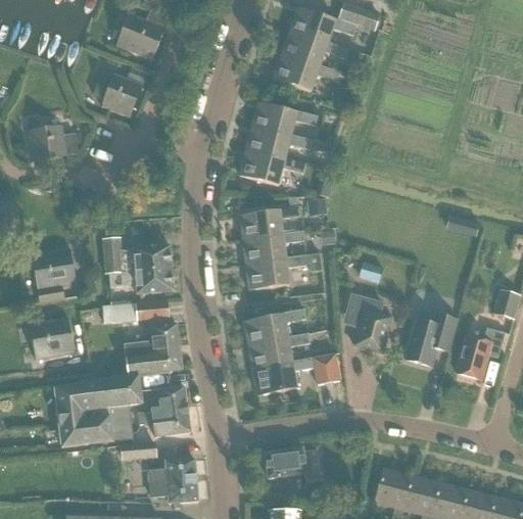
[(337,16),(374,30),(380,12),(343,0),(337,16)]
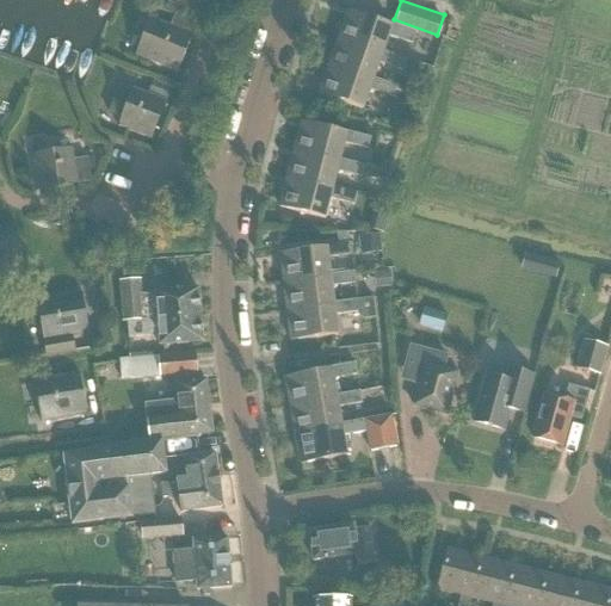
[(347,7),(338,35),(382,50),(383,48),(389,32),(412,39),(415,29),(392,20),(392,22),(347,7)]
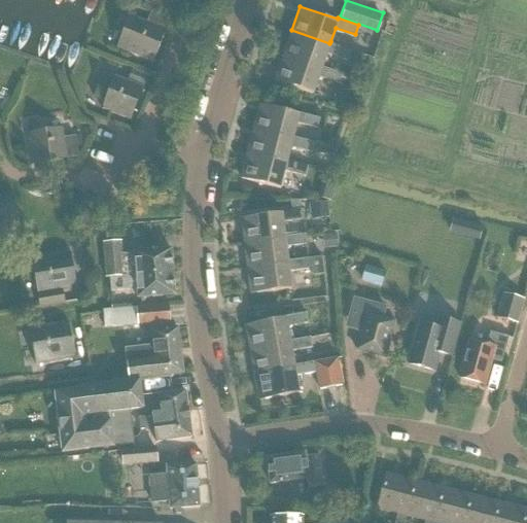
[(129,12),(116,45),(153,60),(170,16),(150,8),(146,20),(129,12)]
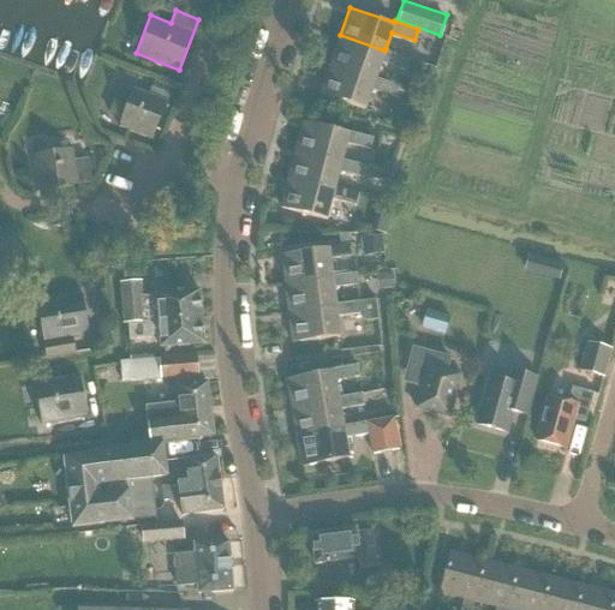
[(405,67),(408,57),(386,48),(384,51),(340,35),(330,63),(375,78),(376,76),(382,59),(405,67)]
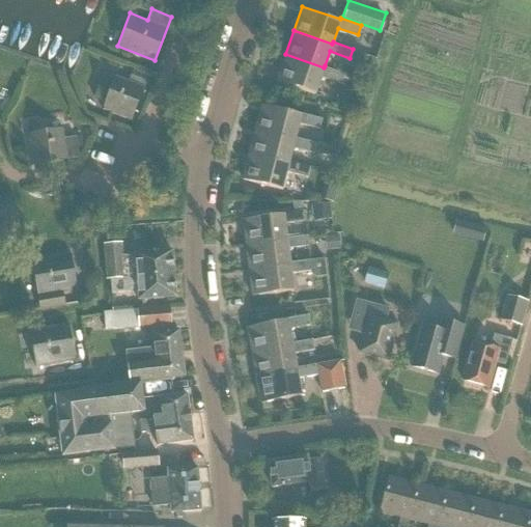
[(325,65),(324,67),(285,54),(277,78),(315,91),(322,75),(341,82),(344,72),(325,65)]
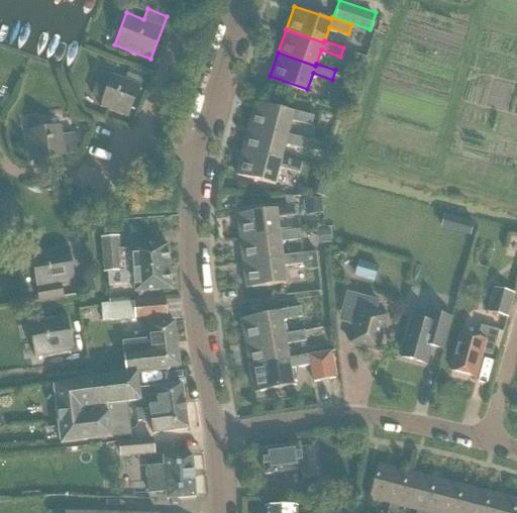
[(144,72),(129,65),(125,76),(140,82),(144,72)]
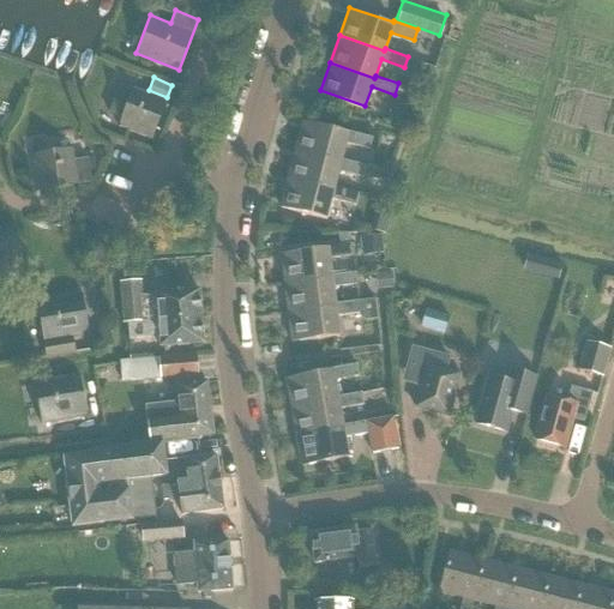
[(151,136),(167,98),(120,79),(109,108),(122,114),(119,122),(151,136)]
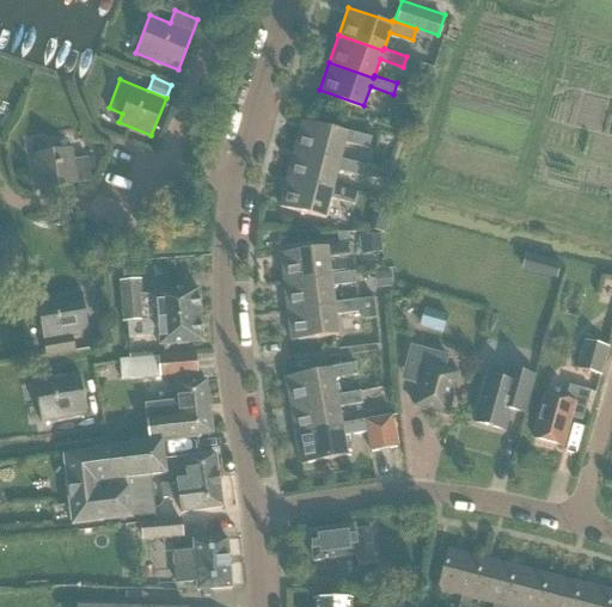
[(346,130),(301,118),(294,147),(340,159),(341,155),(344,140),(368,146),(371,134),(347,128),(346,130)]
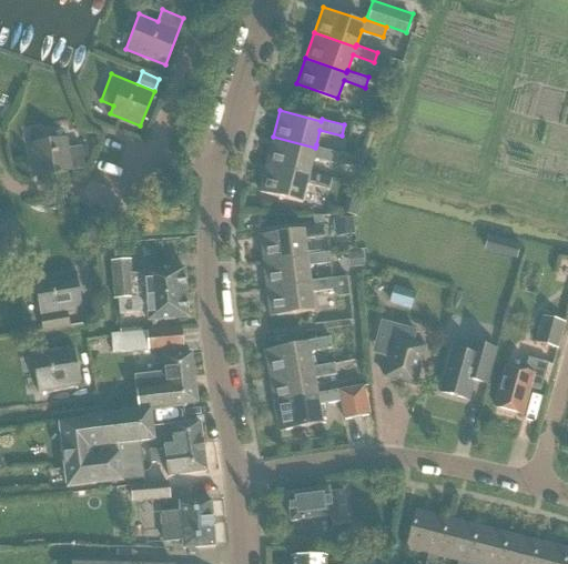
[(84,165),(81,143),(69,145),(68,134),(30,141),(36,173),(84,165)]
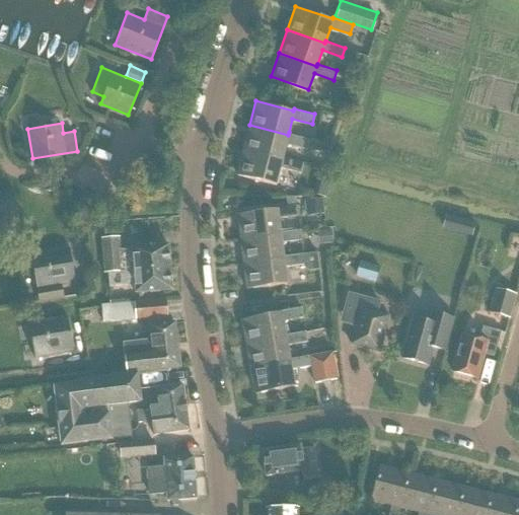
[(289,132),(288,135),(249,125),(243,149),(282,158),(283,156),(286,142),(306,147),(309,137),(289,132)]
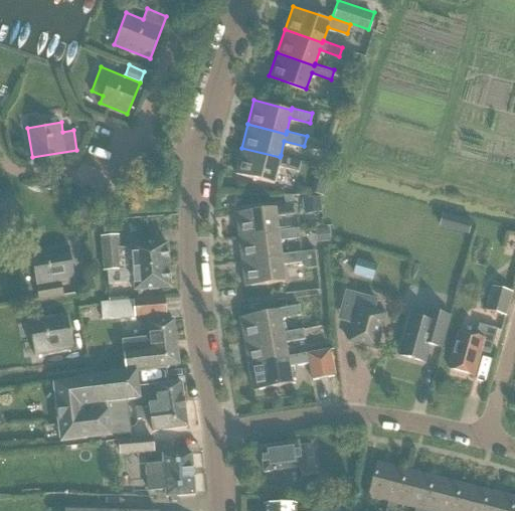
[(281,155),(280,157),(241,148),(235,171),(274,181),(278,164),(298,169),(301,160),(281,155)]
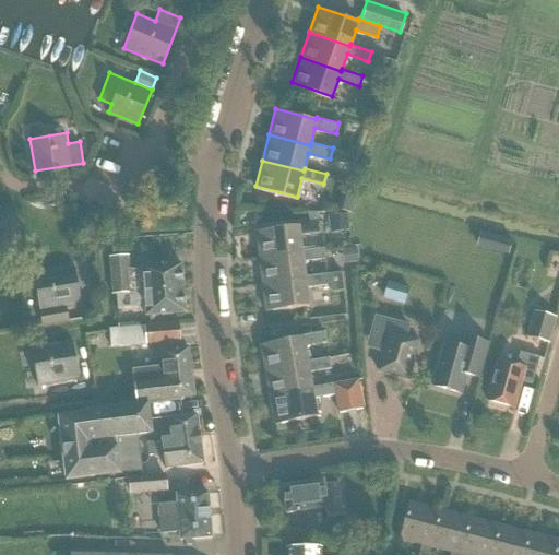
[(355,195),(341,191),(337,208),(352,211),(355,195)]
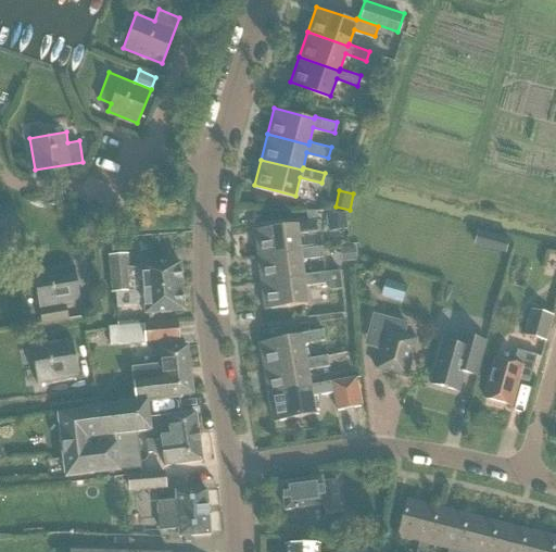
[(0,202),(0,241),(21,238),(14,200),(0,202)]
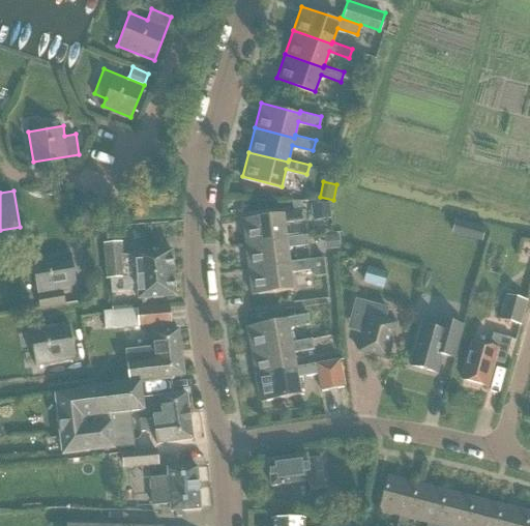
[(355,191),(353,199),(380,205),(382,197),(355,191)]
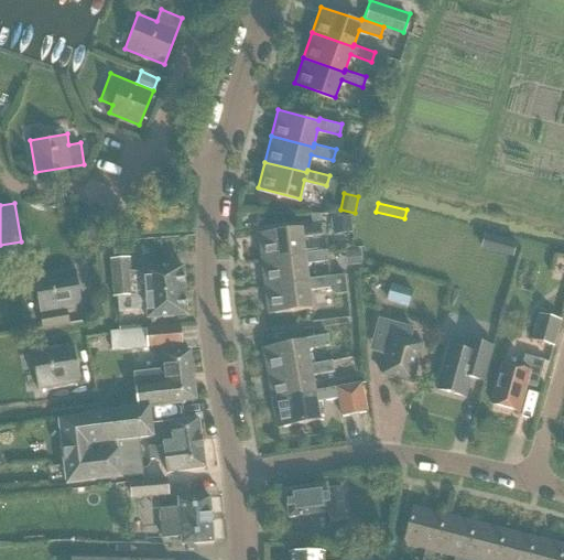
[(348,213),(331,215),(333,233),(353,229),(350,213),(348,213)]
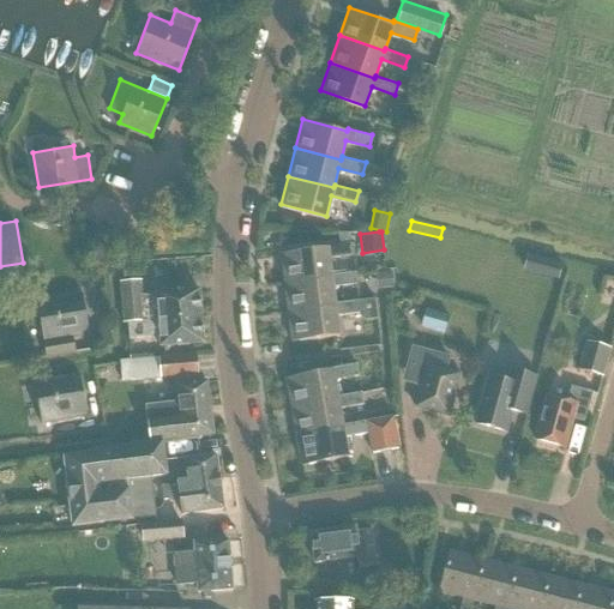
[(326,246),(282,252),(286,281),(332,276),(331,272),(329,255),(354,253),(351,241),(326,243),(326,246)]
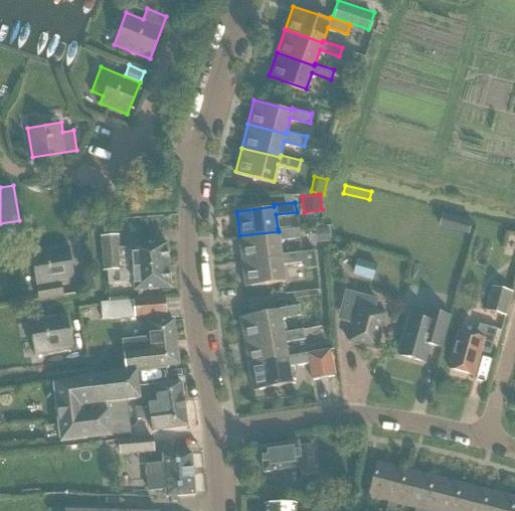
[(455,213),(443,210),(439,223),(451,226),(455,213)]
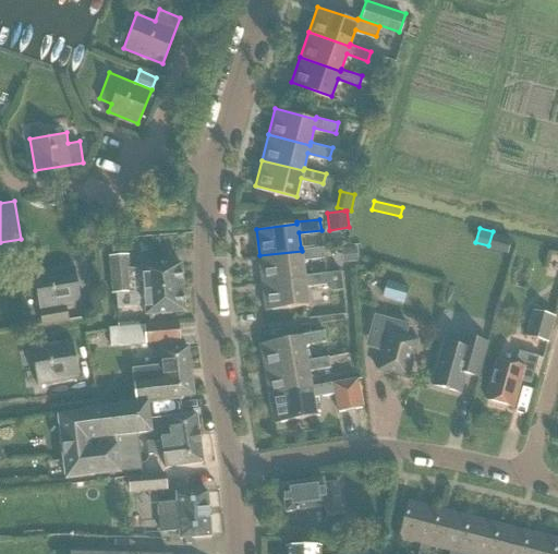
[(111,238),(112,250),(125,248),(124,237),(111,238)]
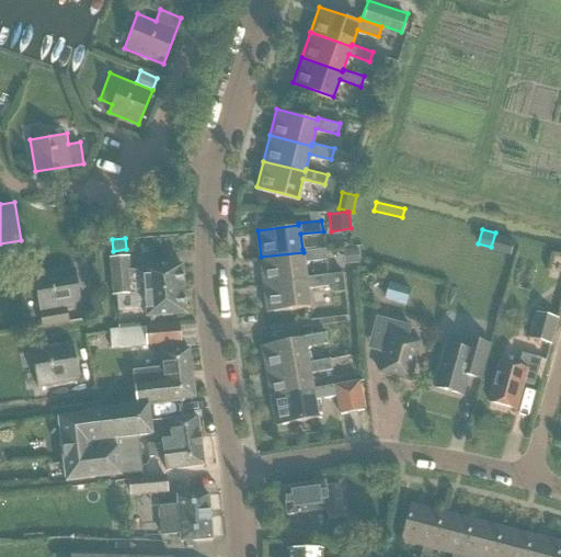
[(358,246),(343,247),(345,261),(359,260),(358,246)]
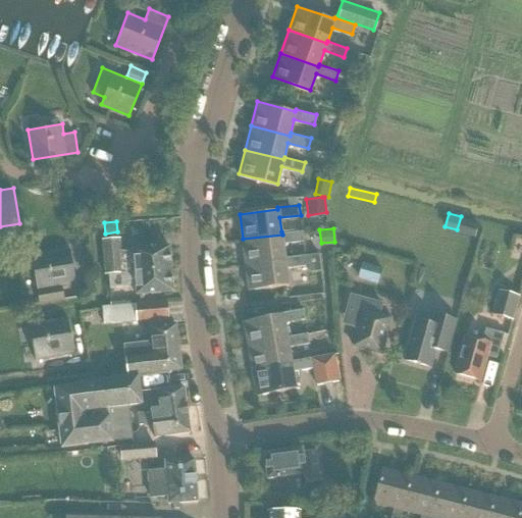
[(304,239),(302,229),(281,231),(282,235),(243,239),(245,263),(284,258),(284,256),(282,242),(304,239)]
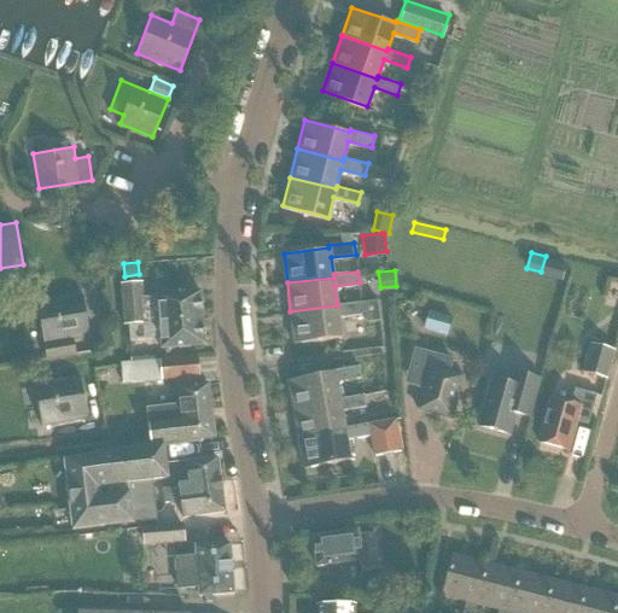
[(124,321),(128,321),(129,322),(203,316),(200,290),(143,295),(141,279),(121,281),(124,321)]
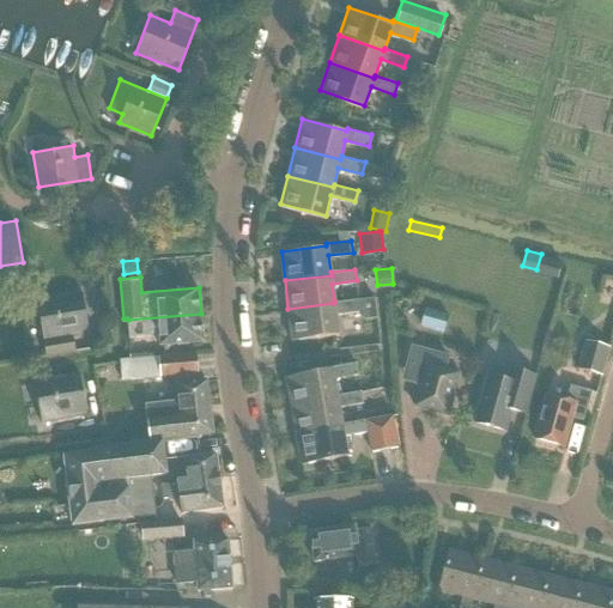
[(82,289),(36,297),(47,353),(76,347),(73,334),(89,332),(82,289)]
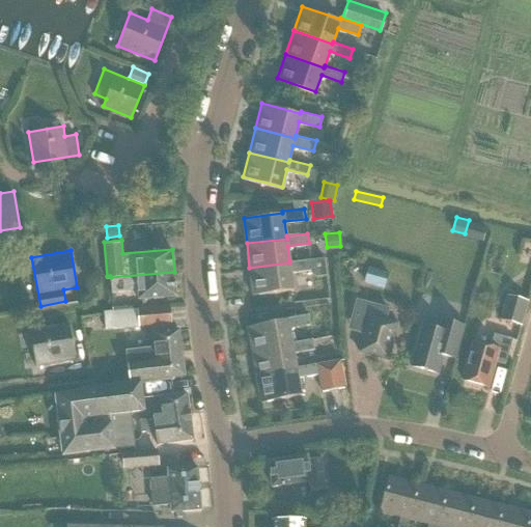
[(252,293),(294,288),(292,280),(327,275),(325,256),(289,260),(289,262),(249,268),(252,293)]
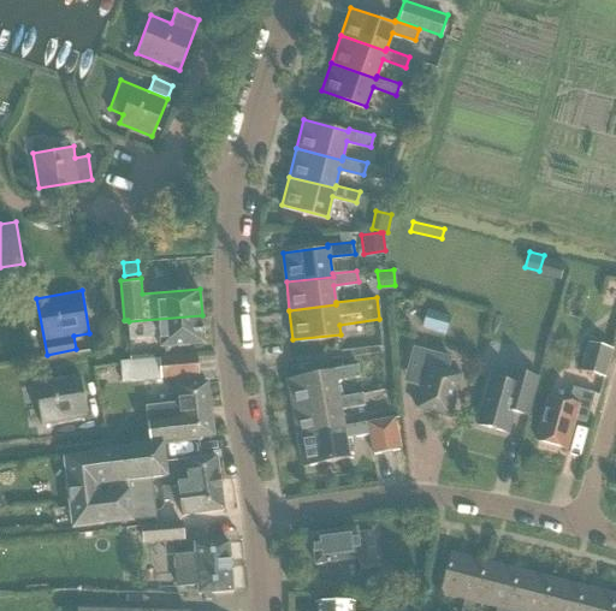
[(436,310),(427,308),(422,324),(433,327),(438,310),(436,310)]
